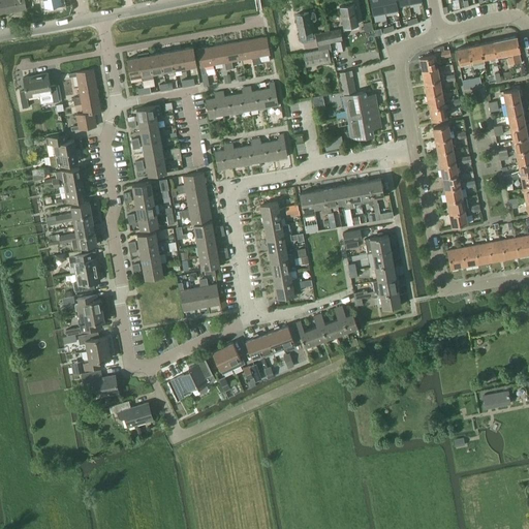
[(0,0),(0,13),(26,9),(24,0),(0,0)]
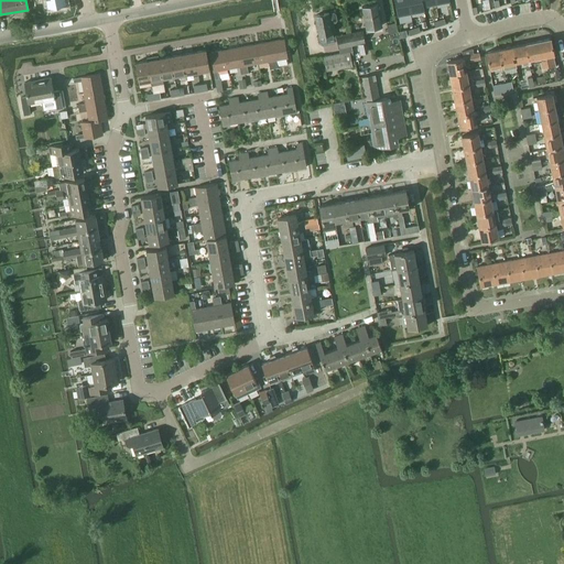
[(408,0),(393,0),(397,17),(410,13),(408,0)]
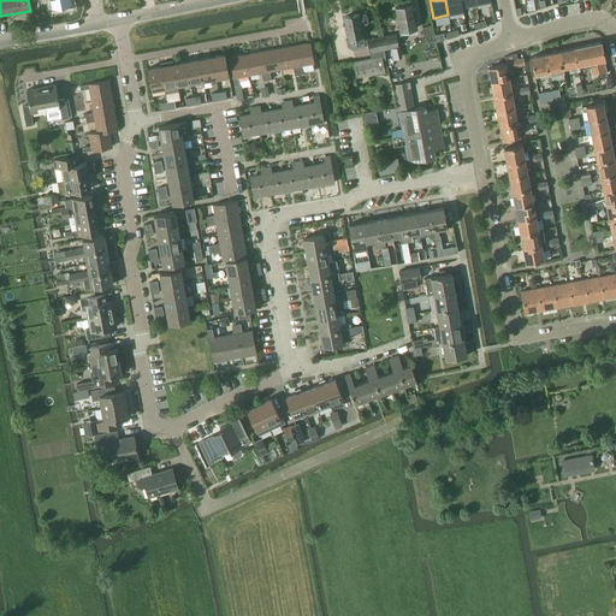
[(445,0),(448,15),(463,12),(462,7),(460,0),(445,0)]
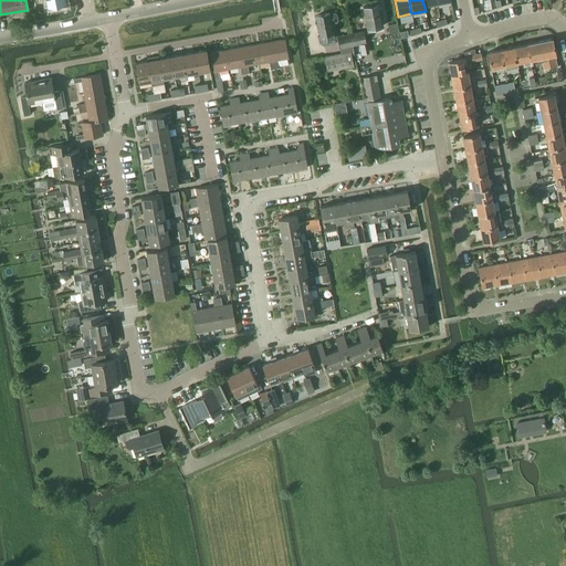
[(370,4),(370,6),(363,7),(368,32),(375,31),(375,28),(384,27),(379,4),(375,4),(374,4),(370,4)]
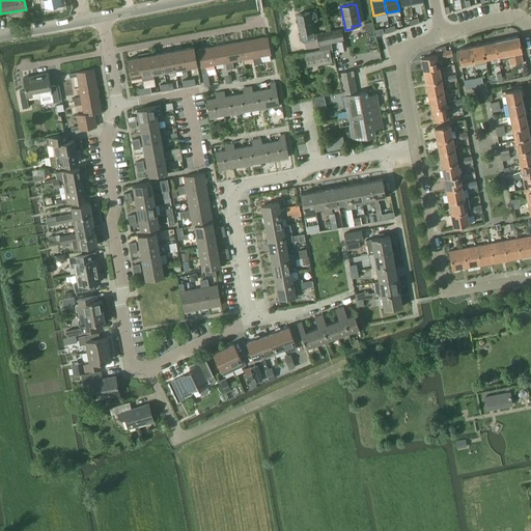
[(314,37),(313,31),(311,22),(315,22),(317,20),(316,12),(314,11),(309,12),(296,15),(300,33),(306,32),(307,38),(314,37)]
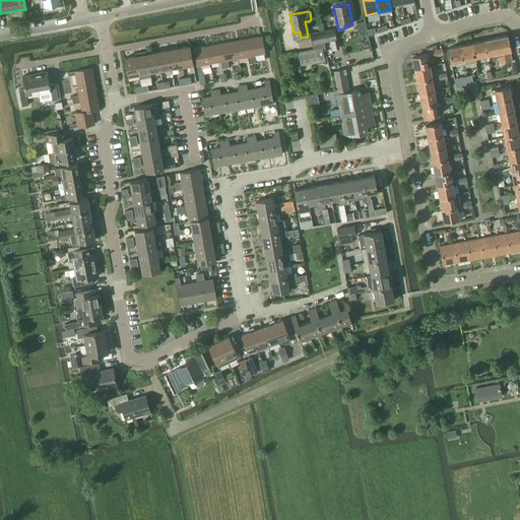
[(334,28),(322,30),(324,43),(337,40),(334,28)]
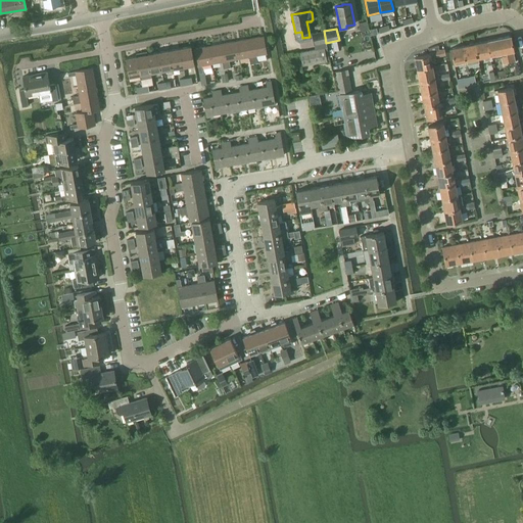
[(315,46),(326,43),(324,31),(312,34),(315,46)]
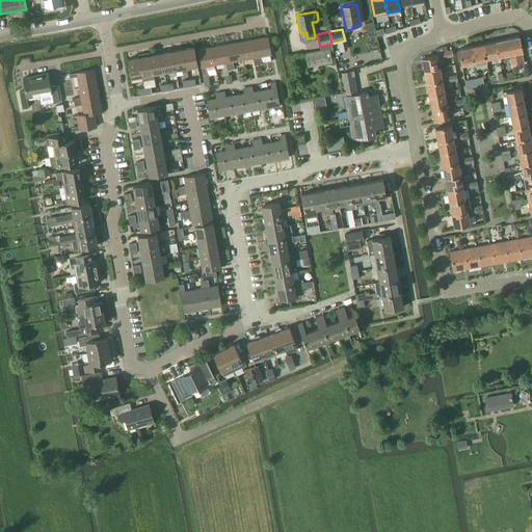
[(520,36),(495,42),(498,60),(509,57),(510,64),(524,62),(522,52),(523,51),(520,36)]
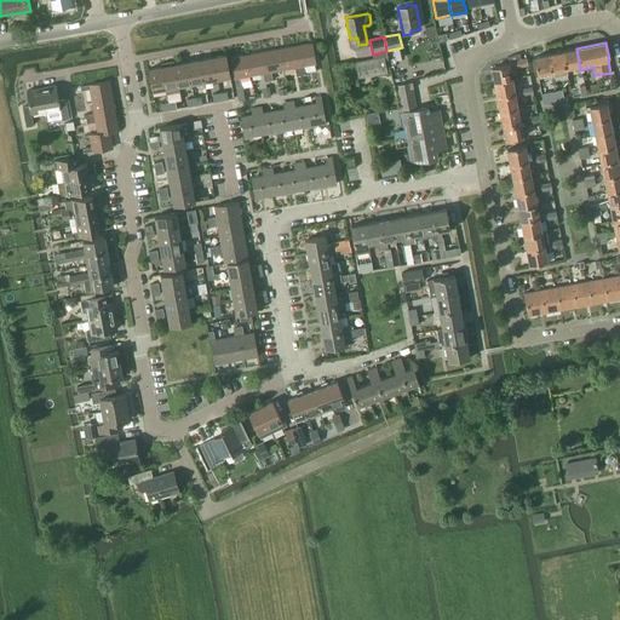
[(305,74),(303,65),(316,64),(311,44),(296,46),(300,75),(305,74)]
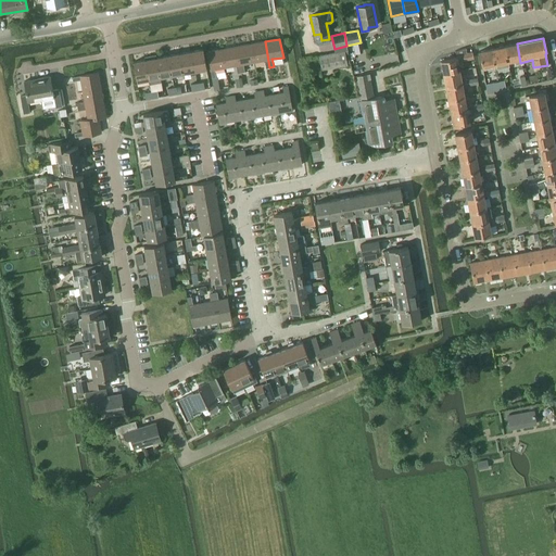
[(266,68),(269,67),(265,41),(251,43),(254,62),(264,61),(266,68)]
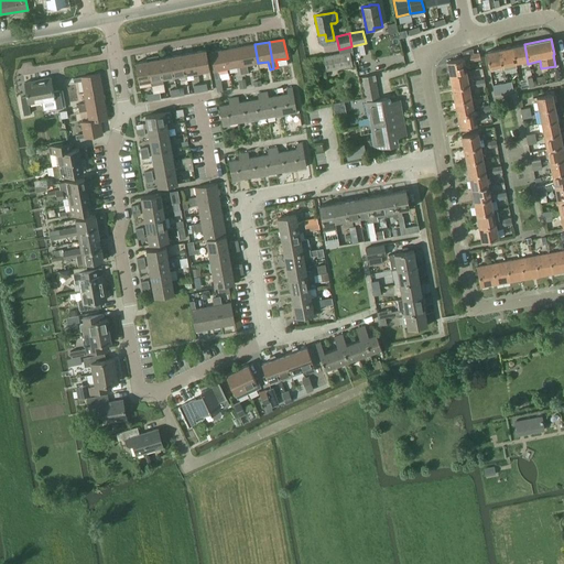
[(248,73),(247,65),(258,63),(255,44),(239,47),(245,74),(248,73)]
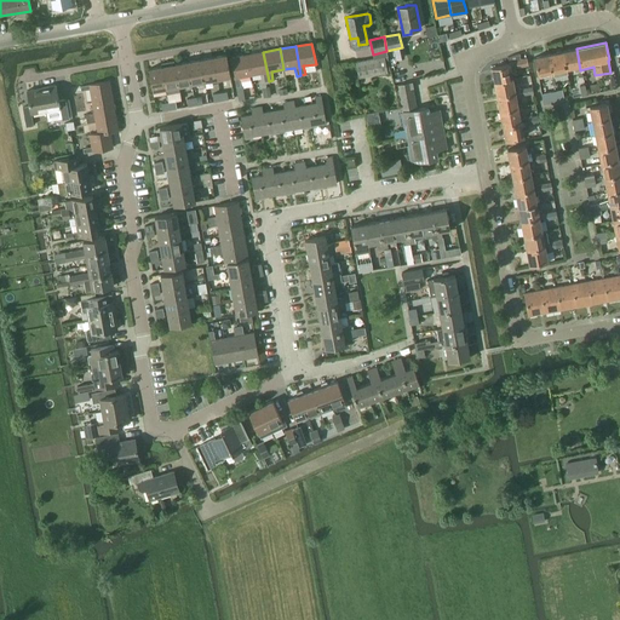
[(580,70),(577,49),(563,51),(567,69),(574,68),(574,72),(580,70)]
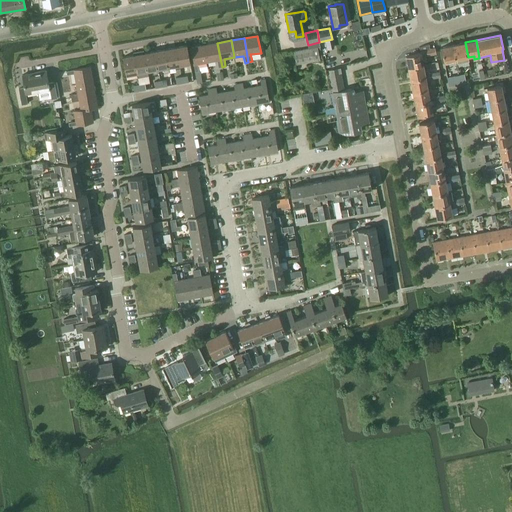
[(463,62),(462,58),(468,57),(465,42),(453,45),(457,63),(463,62)]
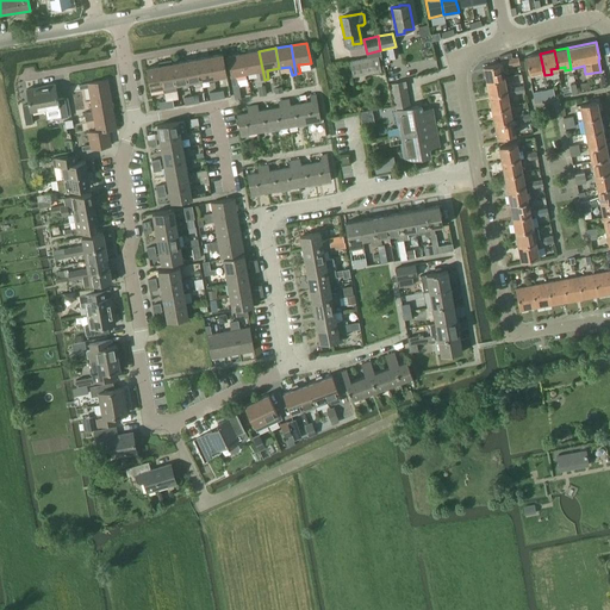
[(260,81),(265,80),(259,51),(243,54),(247,74),(259,73),(260,81)]
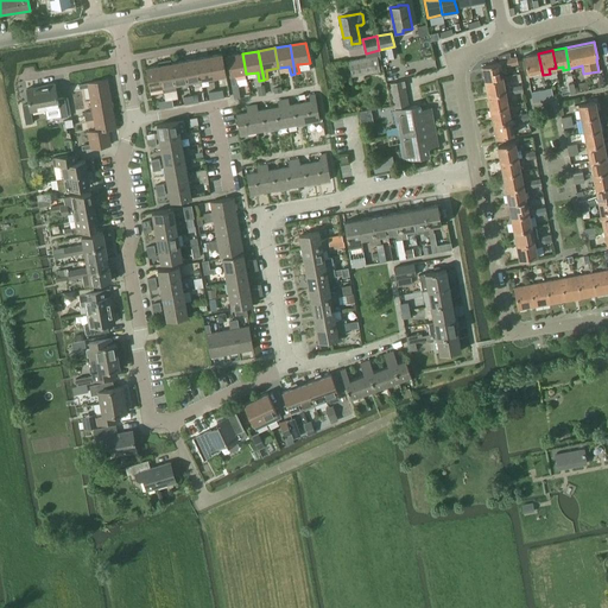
[(482,67),(485,81),(502,77),(501,71),(506,70),(506,67),(512,65),(510,52),(498,56),(499,61),(499,63),(482,67)]
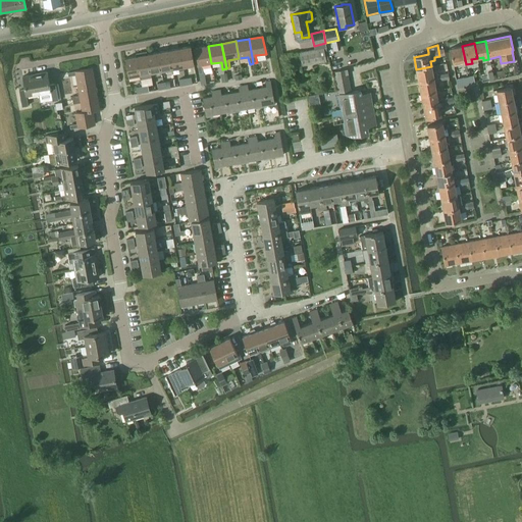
[(179,48),(183,66),(194,64),(191,46),(179,48)]
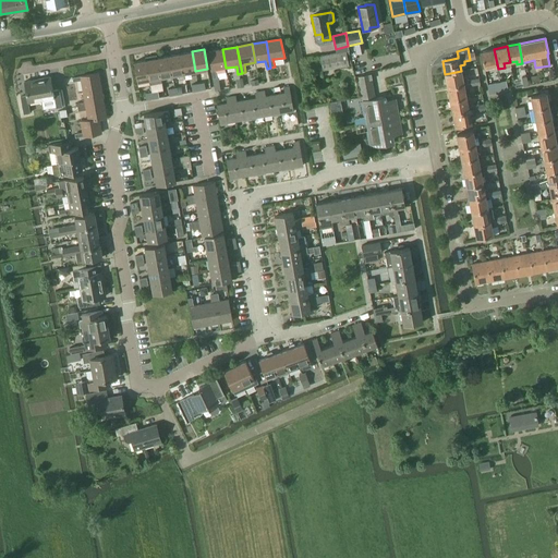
[(226,68),(222,49),(207,52),(210,71),(213,79),(217,77),(215,70),(226,68)]
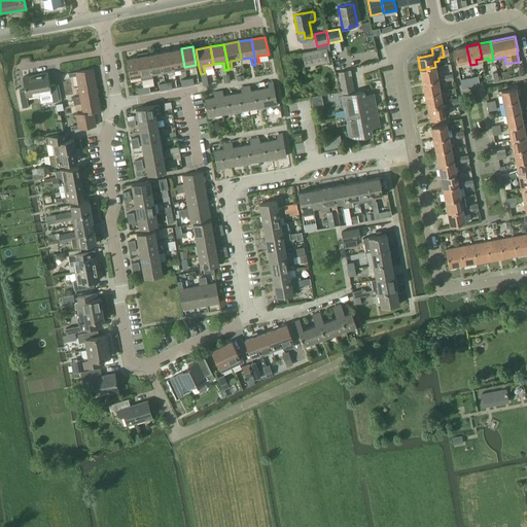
[(464,66),(470,65),(466,46),(454,48),(457,64),(463,62),(464,66)]
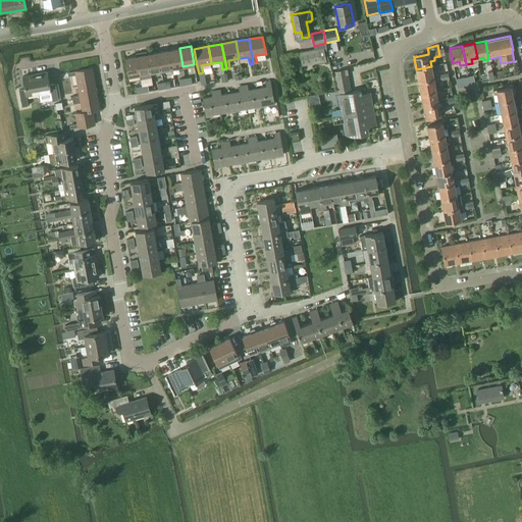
[(329,60),(326,47),(299,53),(302,66),(329,60)]
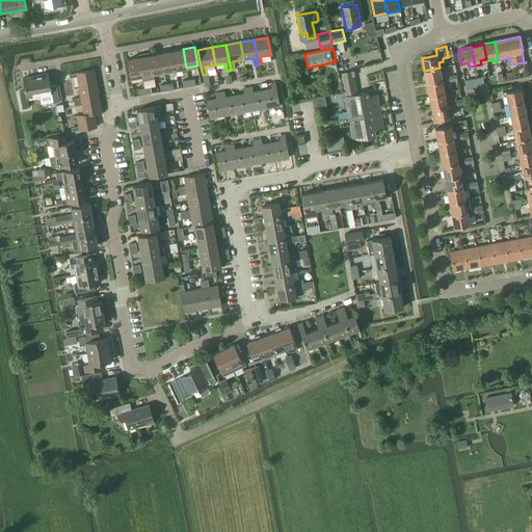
[(186,68),(183,49),(171,51),(176,70),(186,68)]
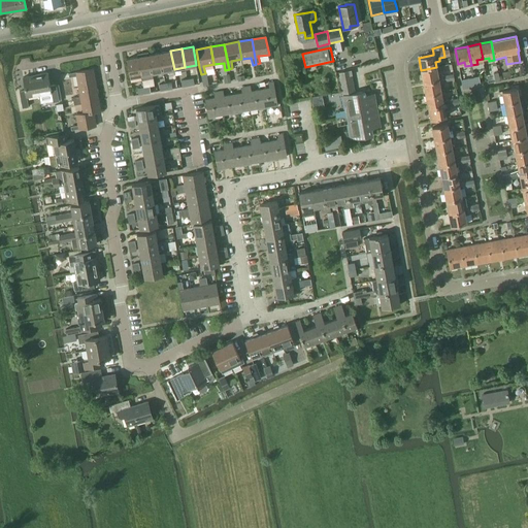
[(170,51),(159,53),(163,71),(174,69),(170,51)]
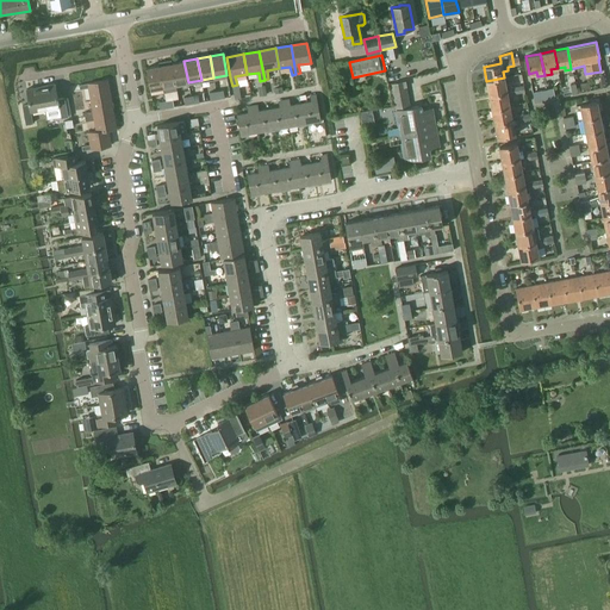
[(176,91),(175,85),(172,63),(167,64),(167,61),(159,62),(159,66),(163,87),(165,93),(176,91)]
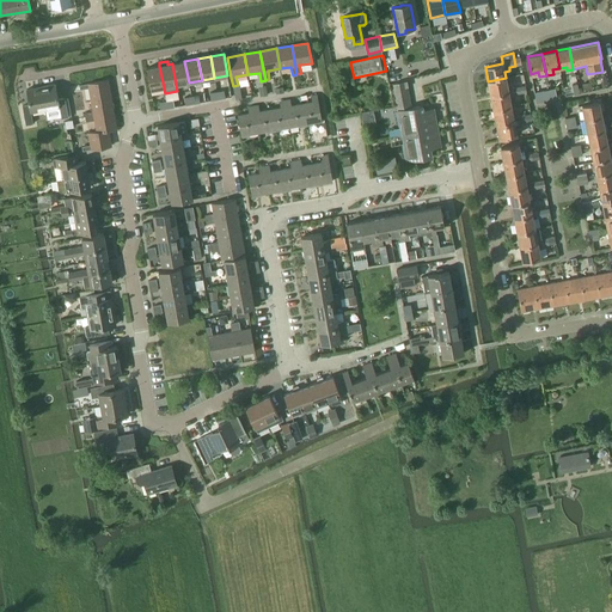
[(189,89),(189,83),(184,61),(172,63),(176,85),(182,84),(183,90),(189,89)]
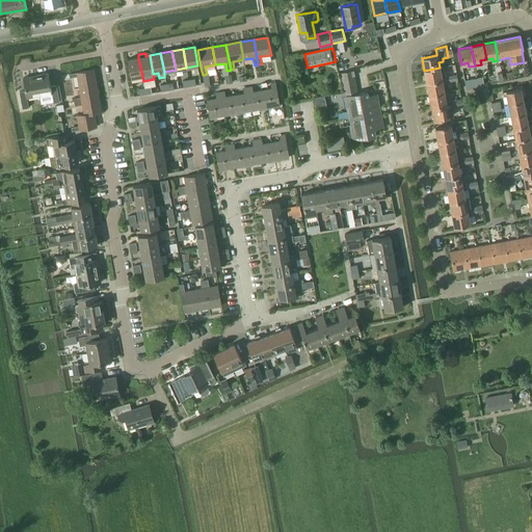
[(138,57),(127,59),(131,78),(142,76),(138,57)]
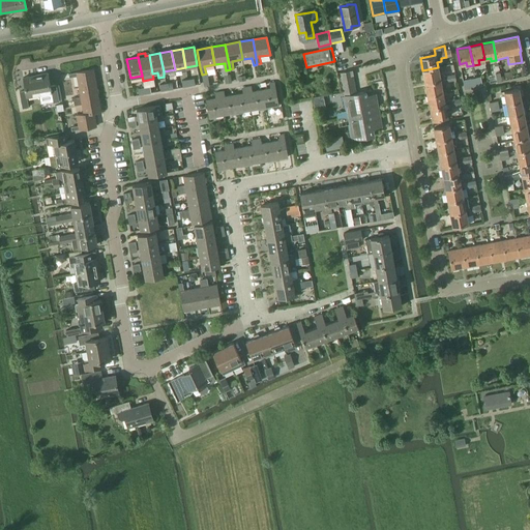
[(443,80),(442,77),(443,77),(443,74),(439,74),(438,67),(422,70),(424,83),(440,80),(443,80)]
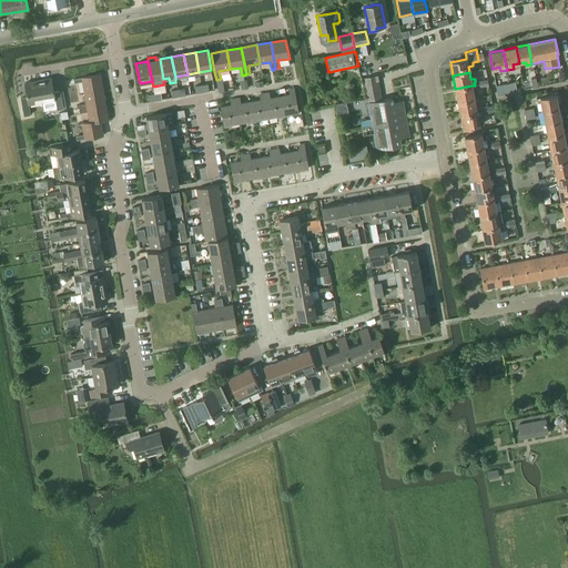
[(74,83),(82,82),(84,93),(103,90),(100,74),(81,78),(73,79),(74,83)]
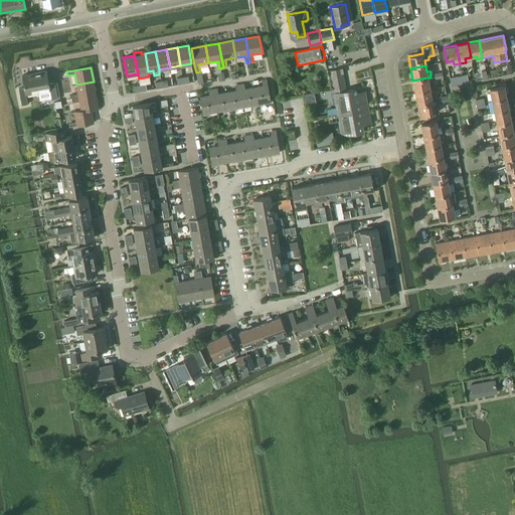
[(46,71),(34,73),(38,93),(49,91),(51,100),(57,99),(54,82),(48,83),(46,71)]
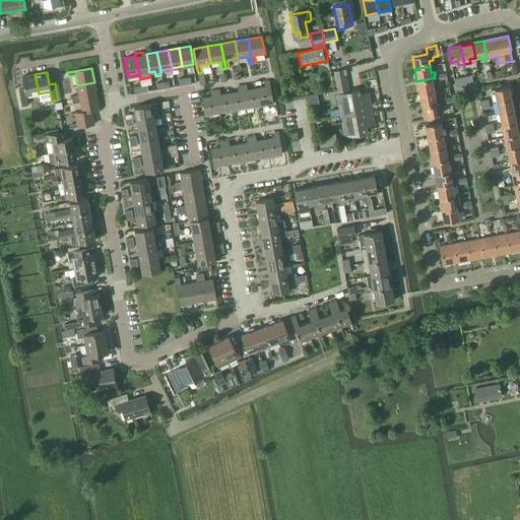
[(39,93),(35,74),(22,76),(24,89),(18,90),(21,106),(27,105),(26,95),(39,93)]
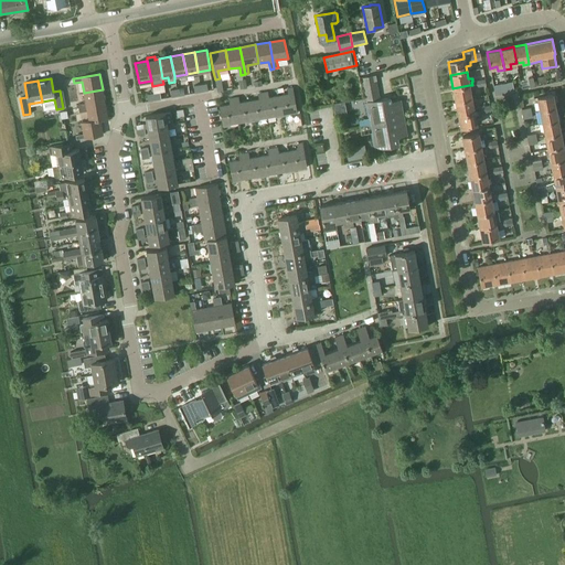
[(502,84),(493,85),(496,94),(496,95),(509,92),(507,83),(502,84)]
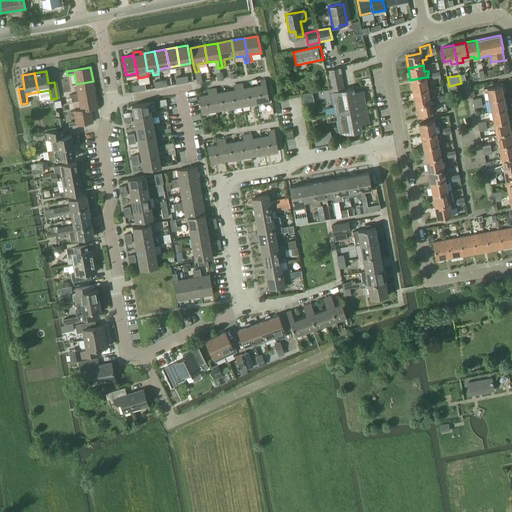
[(425,77),(410,80),(412,92),(428,89),(425,77)]
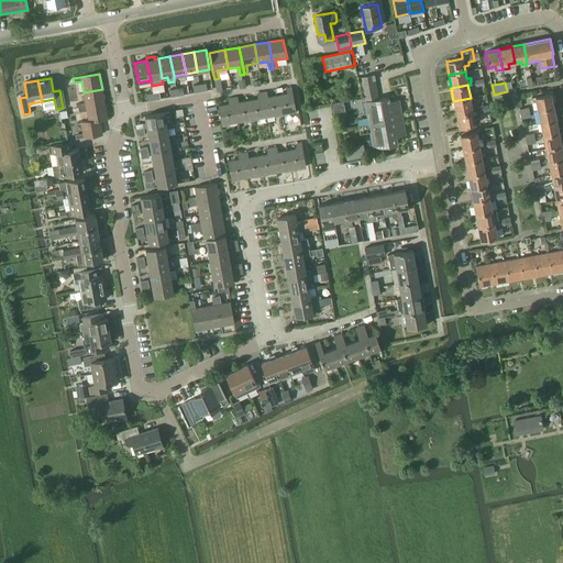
[(388,98),(378,99),(376,86),(363,89),(365,102),(374,148),(397,144),(396,136),(405,134),(398,100),(389,102),(388,98)]
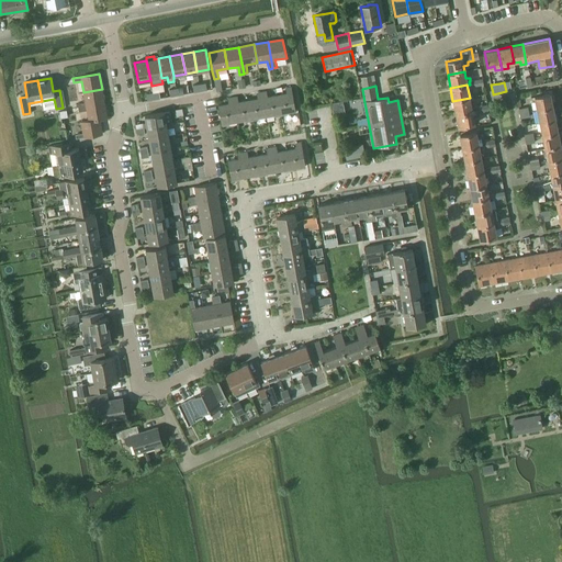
[(287,93),(277,96),(280,114),(294,112),(290,87),(285,88),(287,93)]
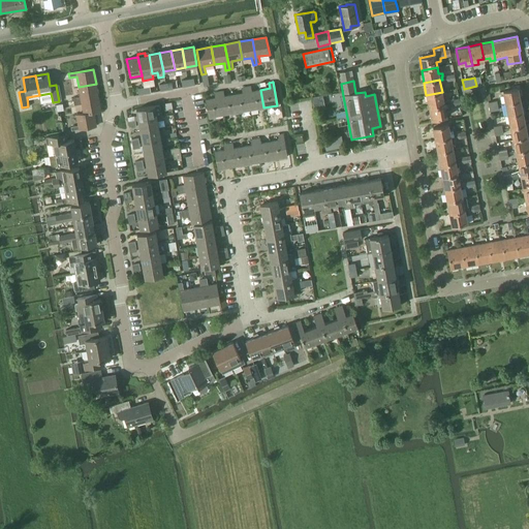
[(72,98),(73,101),(98,97),(96,84),(79,87),(80,96),(72,98)]
